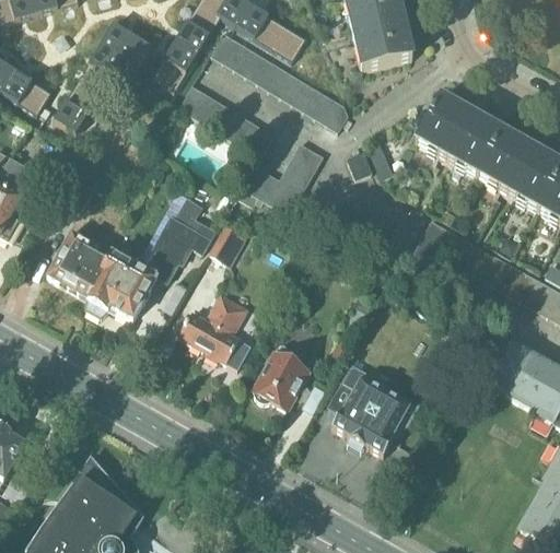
[(7,0),(27,68),(255,0),(7,0)]
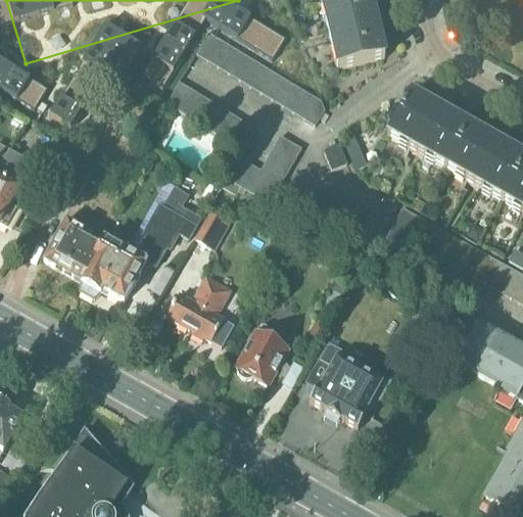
[(334,0),(322,3),(337,66),(384,55),(370,0),(334,0)]
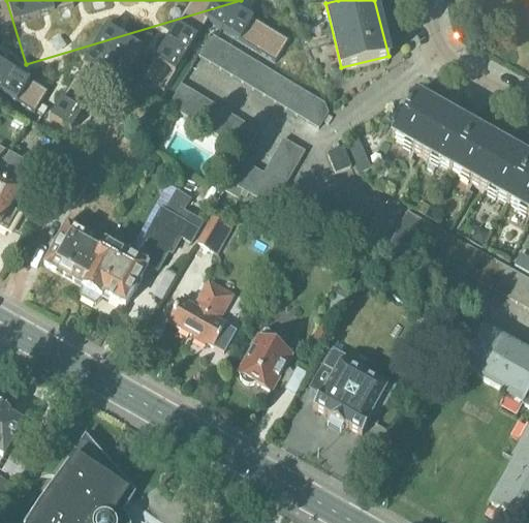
[(164,39),(186,53),(208,18),(186,4),(164,39)]
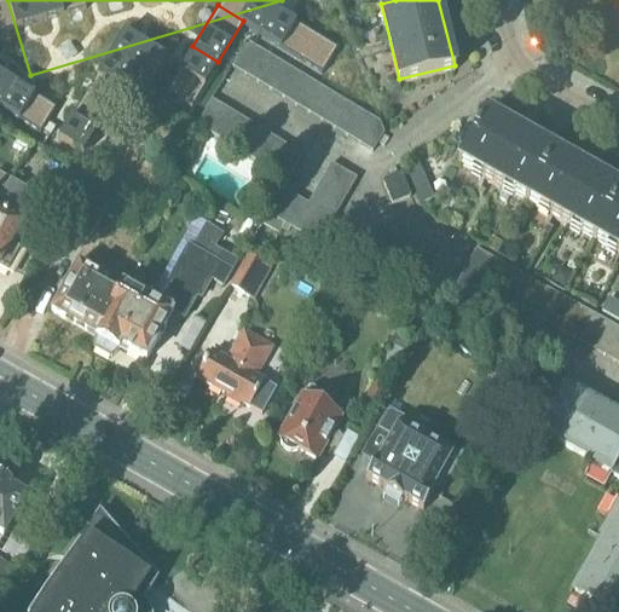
[(275,5),(259,30),(322,69),(337,44),(275,5)]
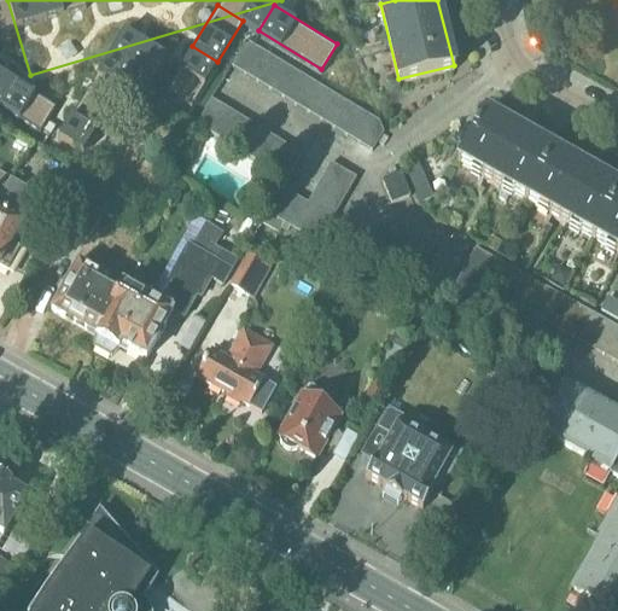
[(124,27),(109,52),(134,68),(151,77),(167,53),(124,27)]
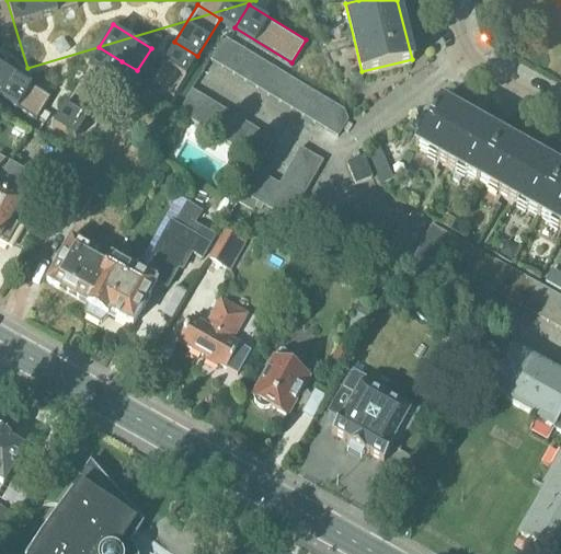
[(221,62),(236,39),(227,34),(224,33),(222,36),(210,55),(221,62)]
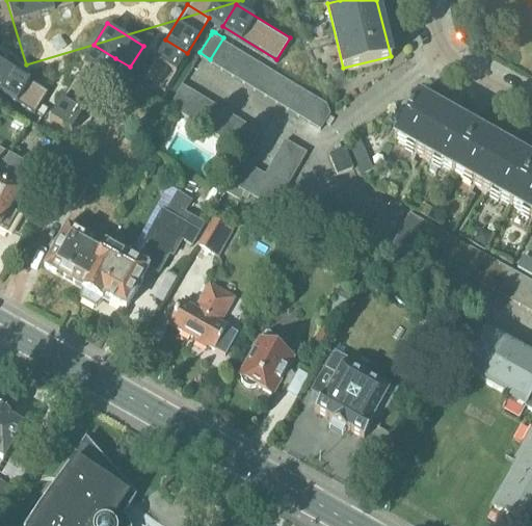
[(234,44),(223,37),(210,59),(221,66),(234,44)]
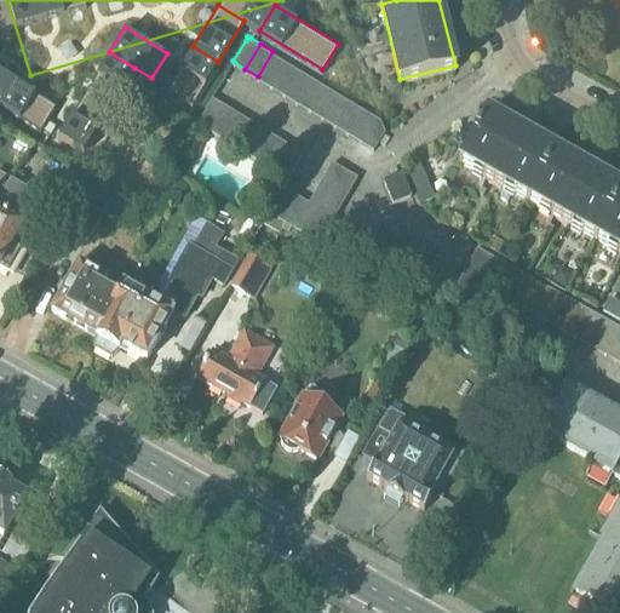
[(218,62),(193,46),(167,87),(193,103),(218,62)]
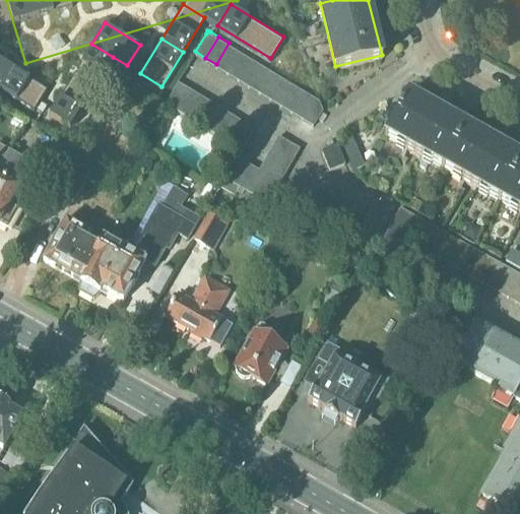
[(240,50),(229,43),(216,64),(226,71),(240,50)]
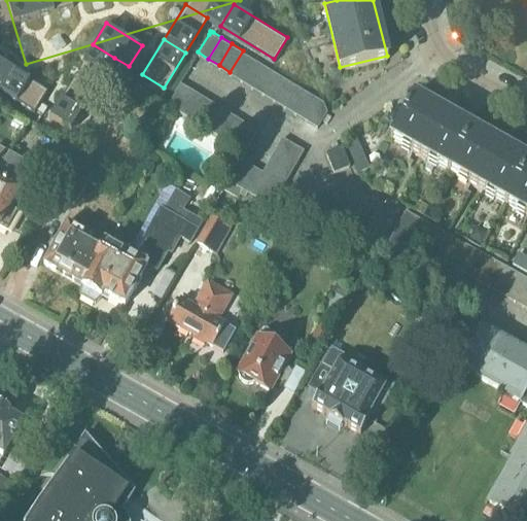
[(71,79),(93,93),(114,58),(93,44),(71,79)]
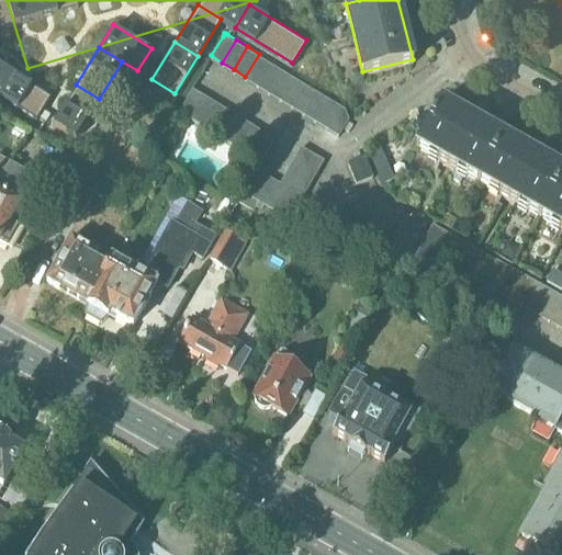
[(257,83),(271,60),(259,54),(245,77),(257,83)]
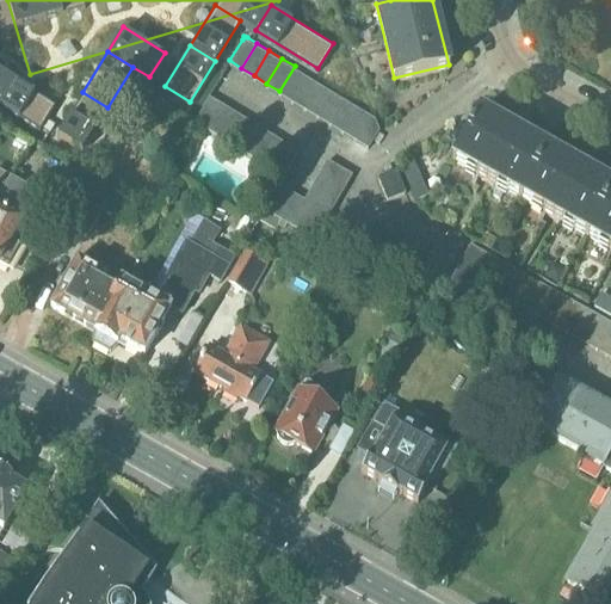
[(307,74),(295,66),(279,91),(291,98),(307,74)]
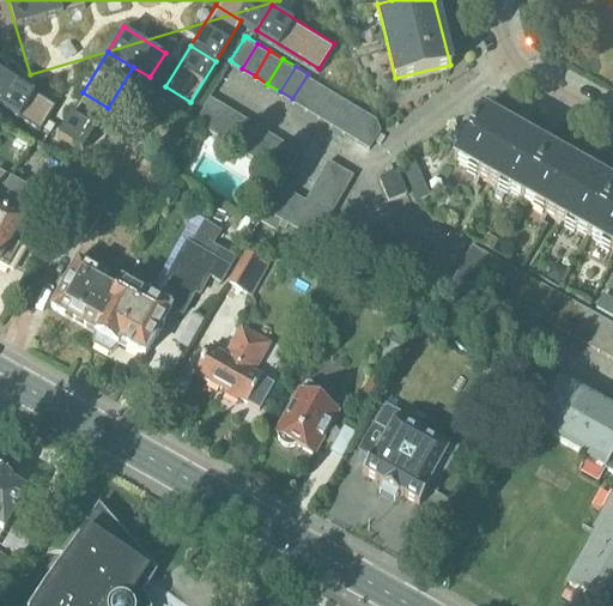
[(0,68),(0,100),(14,78),(0,68)]
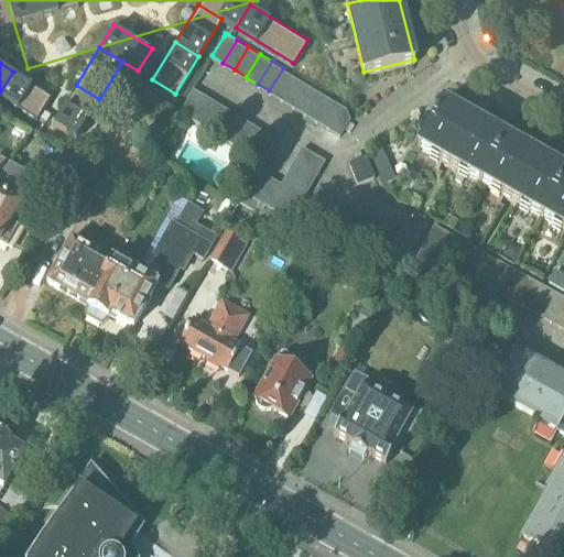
[(281,98),(295,75),(283,68),(269,90),(281,98)]
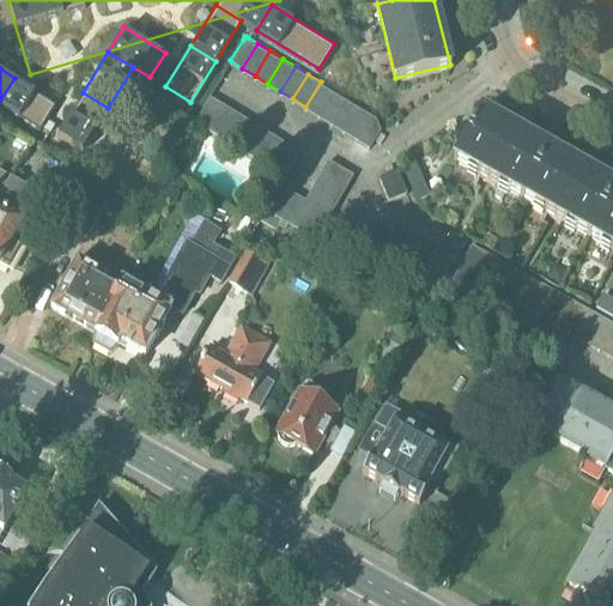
[(14,78),(0,100),(0,103),(40,127),(55,103),(14,78)]
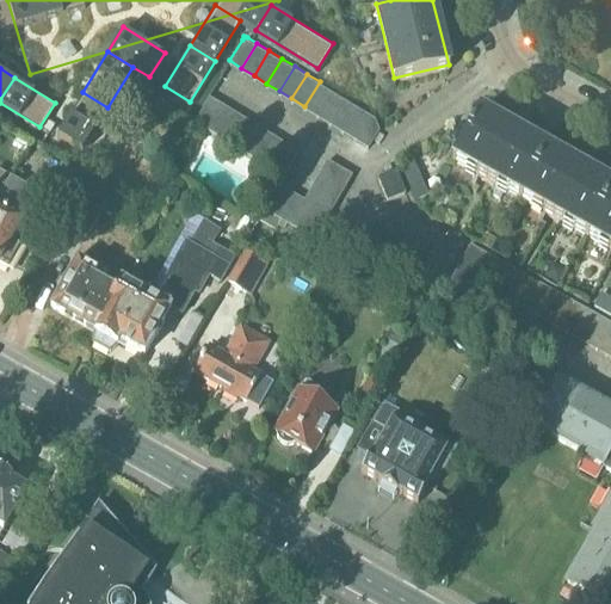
[(332,88),(320,81),(304,106),(318,113),(332,88)]
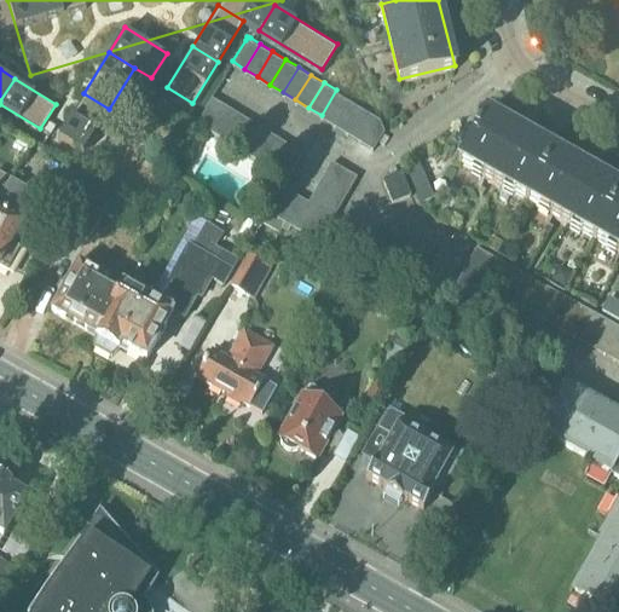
[(350,98),(336,90),(322,115),(334,122),(350,98)]
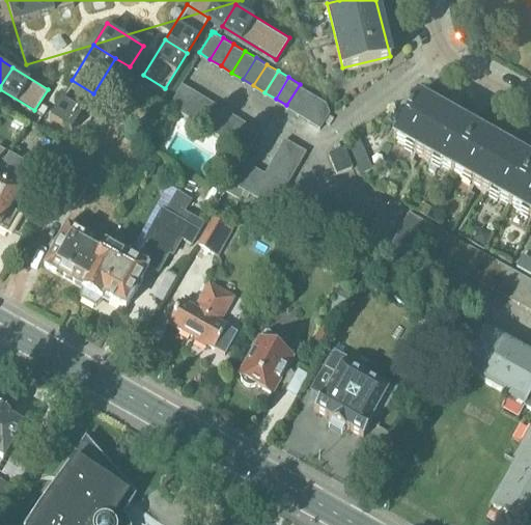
[(72,80),(50,115),(71,129),(93,93),(72,80)]
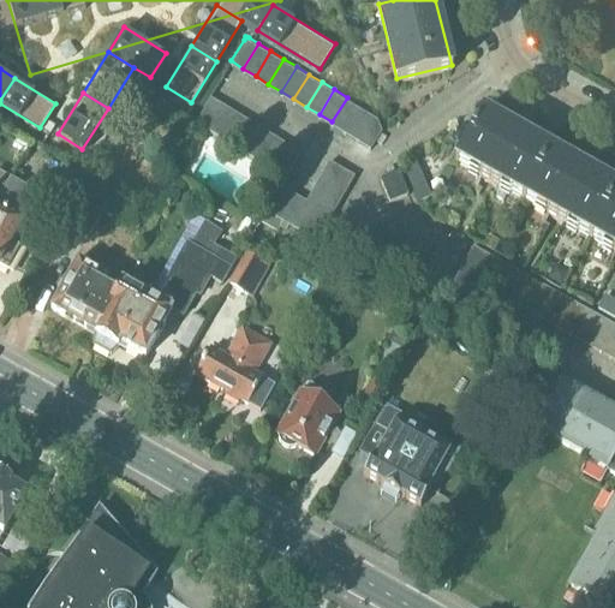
[(195,118),(208,126),(224,101),(210,94),(195,118)]
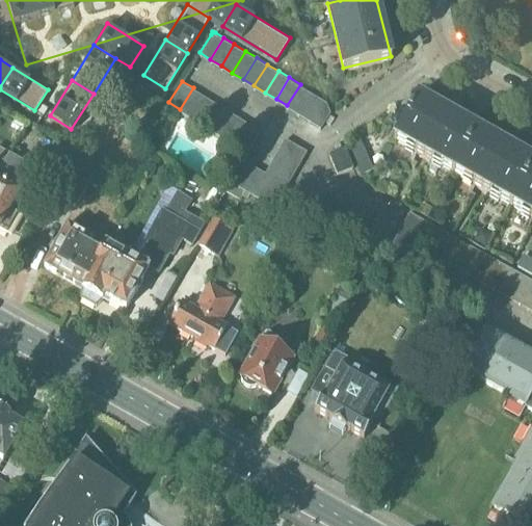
[(298,112),(311,90),(300,84),(287,105),(298,112)]
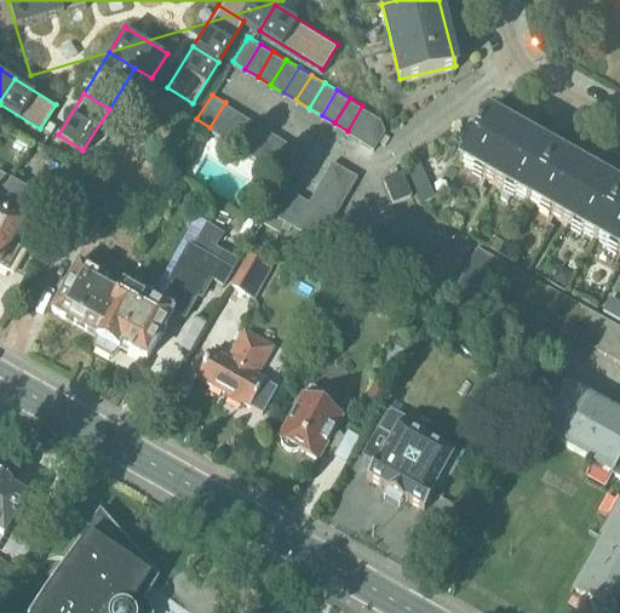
[(210,127),(223,135),(237,110),(225,102),(210,127)]
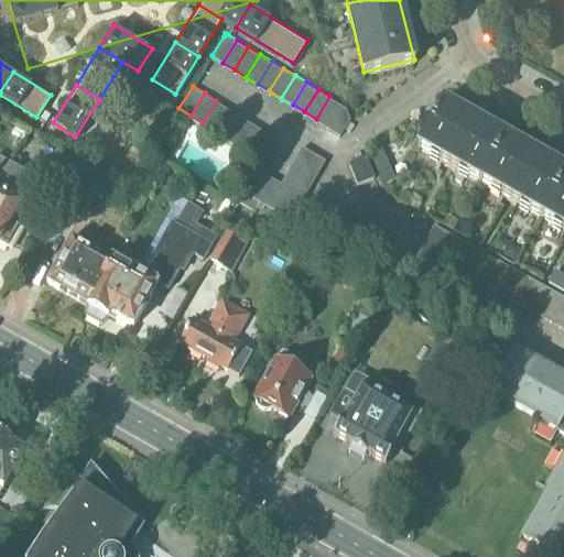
[(342,104),(329,96),(316,119),(327,126),(342,104)]
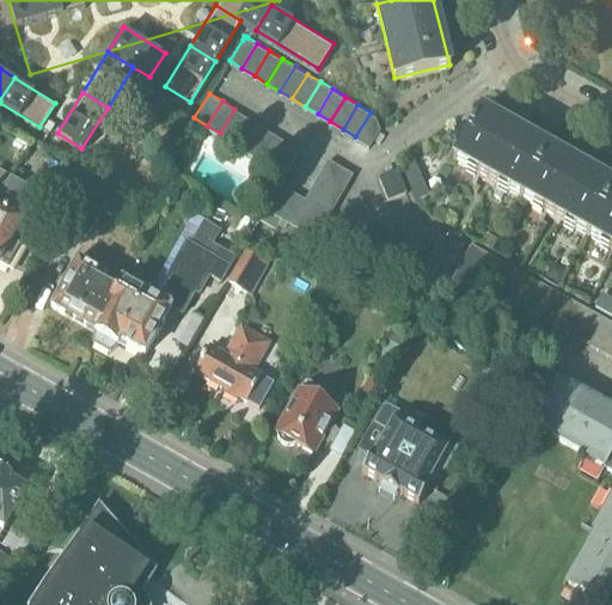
[(452,156),(520,194),(549,144),(546,142),(545,144),(521,130),(522,129),(508,121),(507,122),(483,109),(483,108),(481,107),(452,156)]
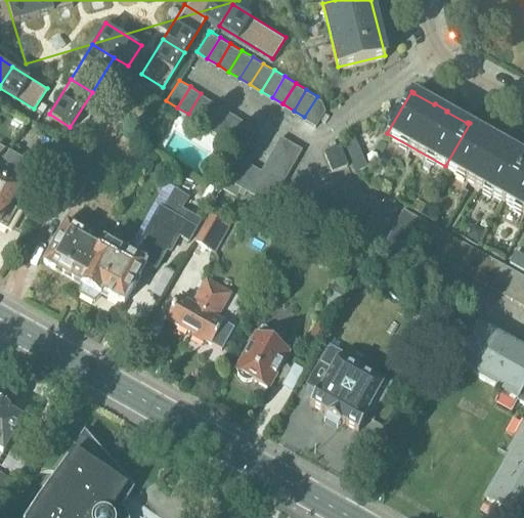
[(188,114),(199,121),(212,99),(201,93),(188,114)]
